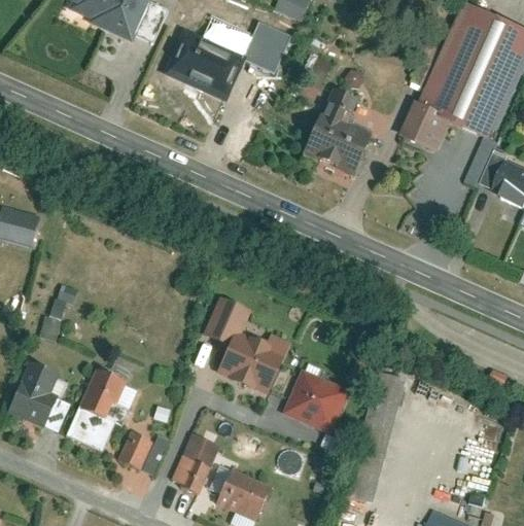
[(132,43),(150,0),(70,0),(67,6),(93,18),(90,25),(132,43)]
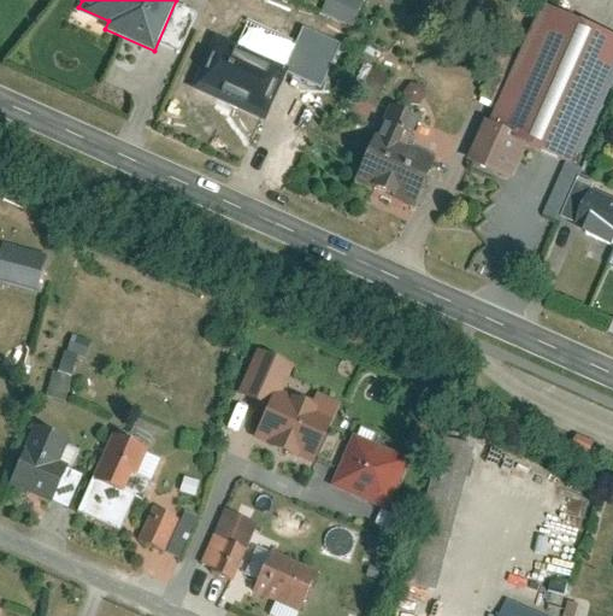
[(366,1),(364,0),(322,0),(318,9),(355,24),(366,1)]
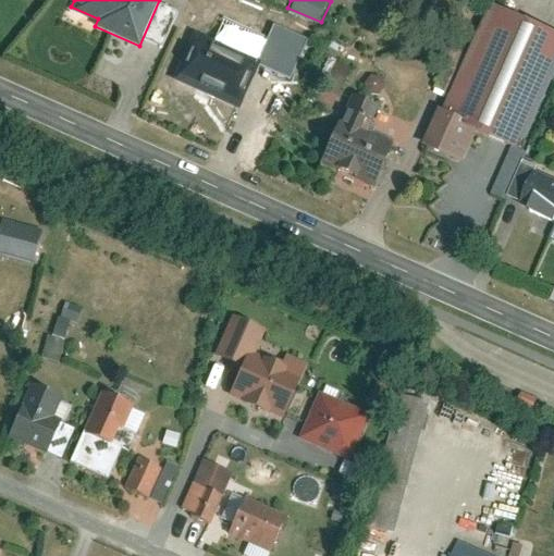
[(553,61),(553,31),(492,4),(445,112),(475,124),(519,144),(553,61)]
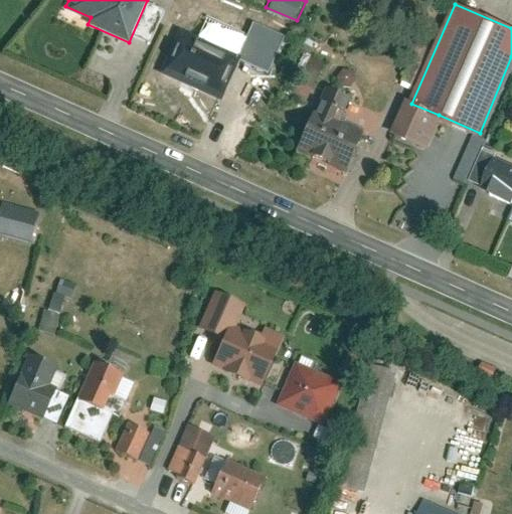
[(270,70),(284,36),(252,22),(237,56),(270,70)]
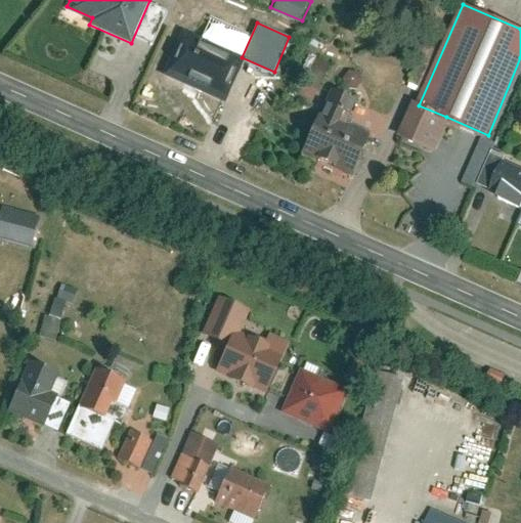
[(242,57),(180,32),(163,73),(224,99),(242,57)]
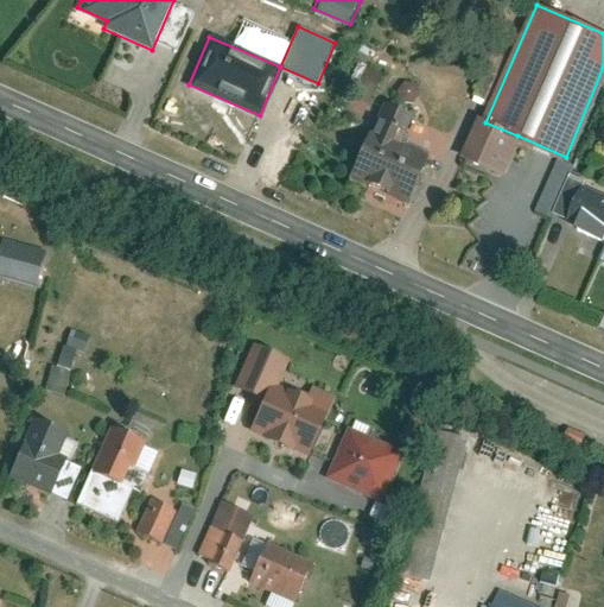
[(390,144),(404,112),(380,102),(367,134),(390,144)]
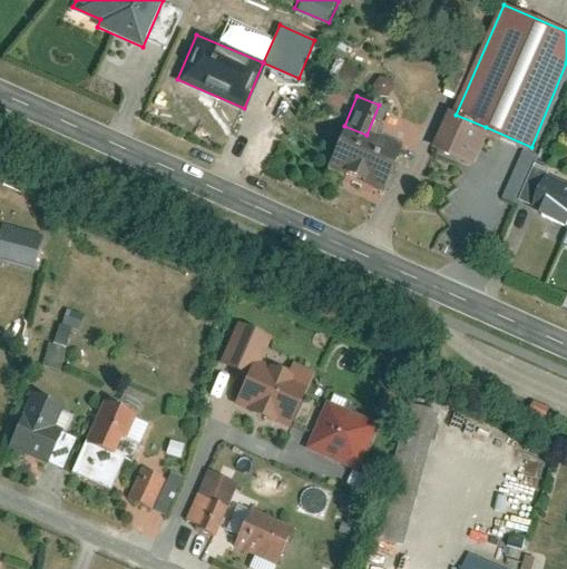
[(432,151),(469,167),(486,127),(456,115),(449,111),(432,151)]
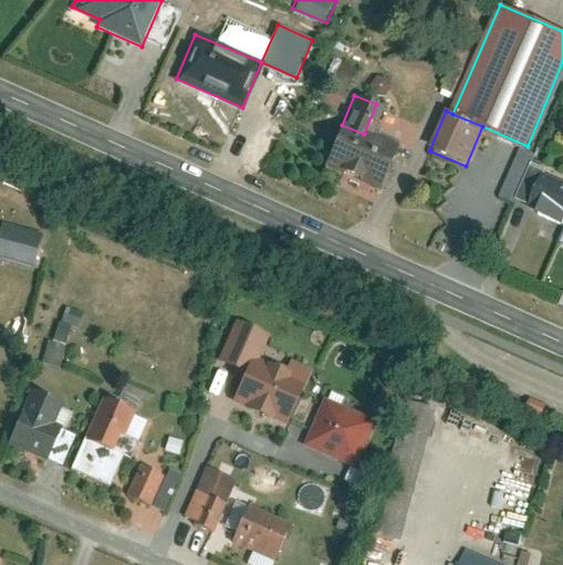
[(364,134),(342,125),(324,165),(379,188),(396,148),(364,134)]
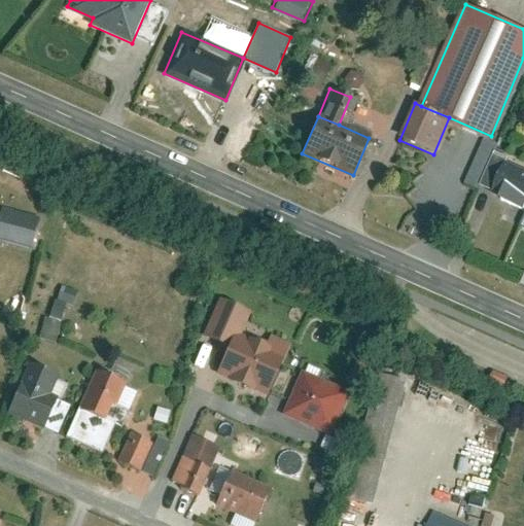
[(483,138),(465,180),(479,186),(481,183),(494,151),(497,144),(483,138)]
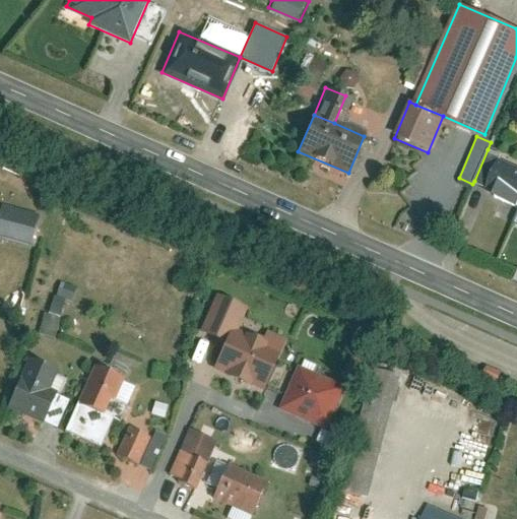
[(499,154),(488,149),(474,181),(486,186),(498,157),(499,154)]
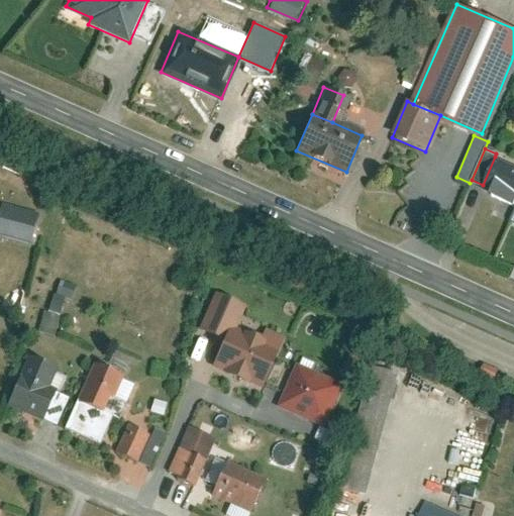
[(513,165),(495,157),(483,185),(481,189),(513,203),(513,165)]
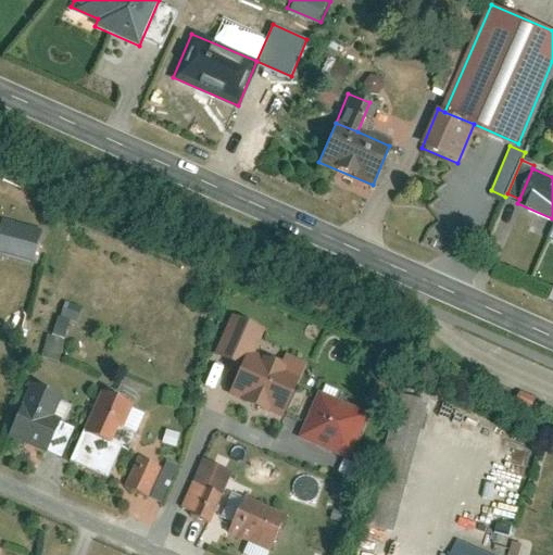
[(41,227),(2,218),(0,228),(0,252),(34,261),(41,227)]
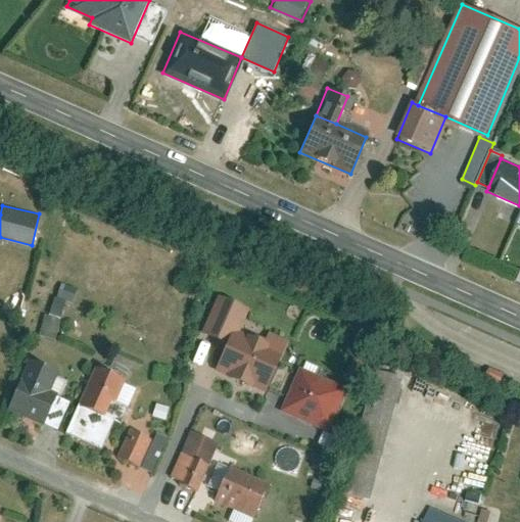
[(40,335),(54,338),(64,297),(74,299),(77,286),(53,280),(40,335)]
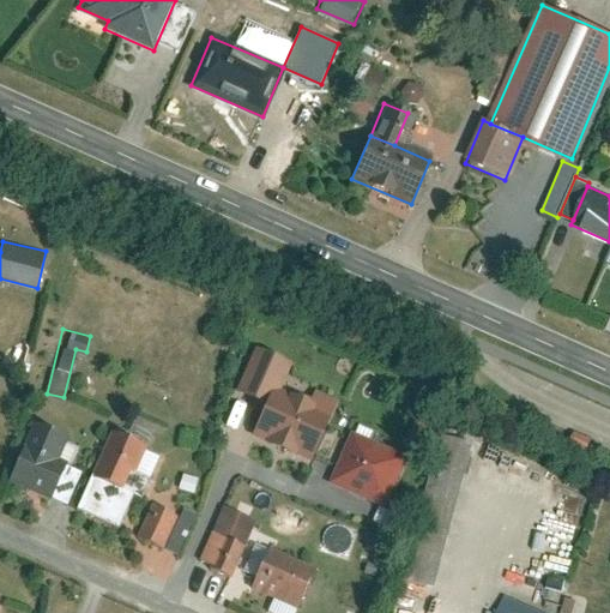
[(251,436),(310,462),(339,397),(314,386),(307,401),(282,390),(294,362),(254,344),(235,389),(265,402),(251,436)]
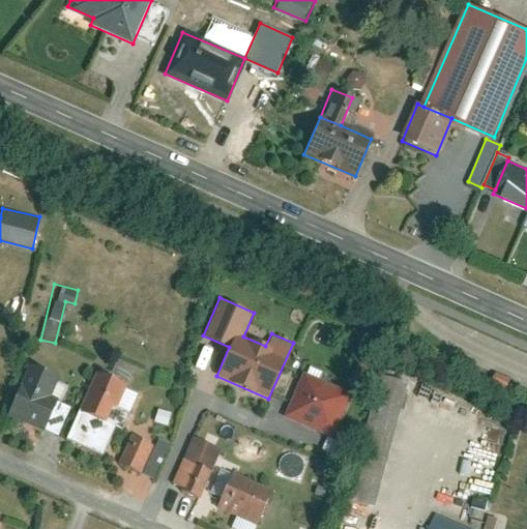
[(30,363),(7,412),(58,436),(72,405),(62,400),(70,382),(30,363)]
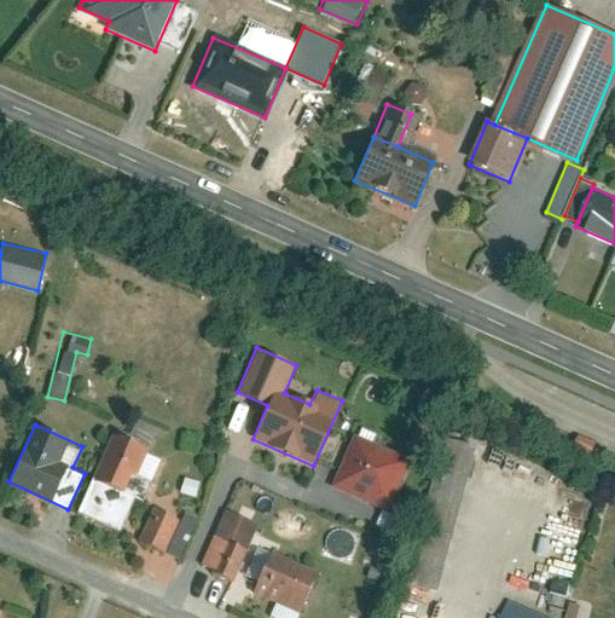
[(114,434),(75,512),(117,532),(134,498),(126,495),(137,473),(151,480),(162,457),(114,434)]
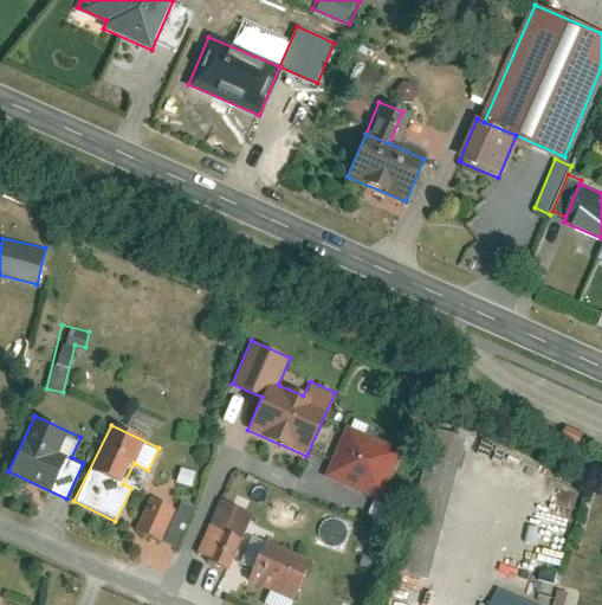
[(348,426),(325,475),(379,500),(401,450),(348,426)]
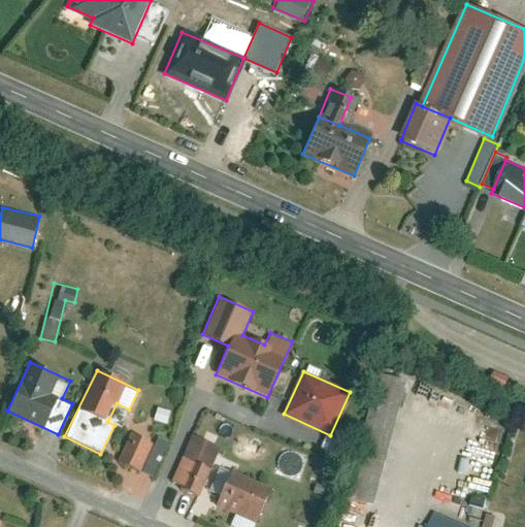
[(346,498),(372,505),(404,381),(376,373),(346,498)]
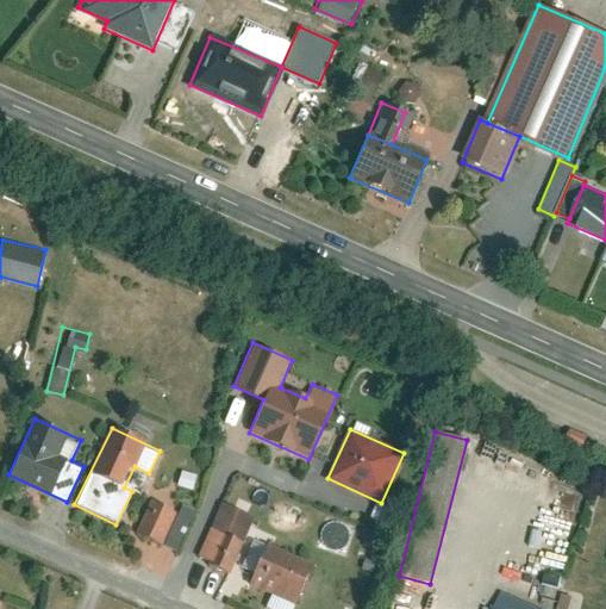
[(179,488),(194,489),(197,472),(181,470),(179,488)]
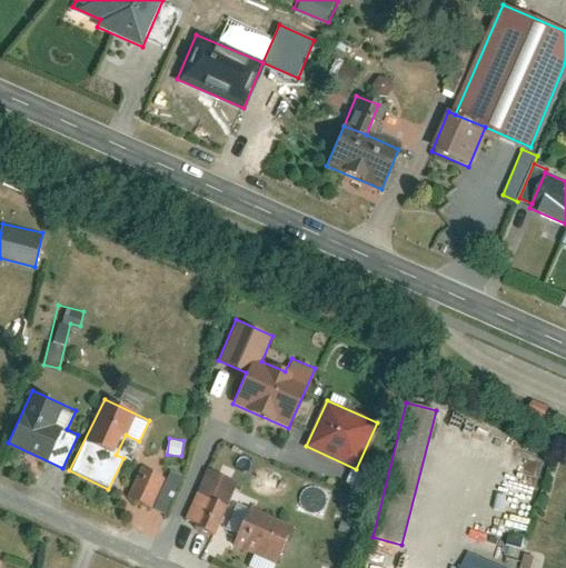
[(141,467),(128,496),(166,514),(184,476),(169,469),(165,478),(141,467)]
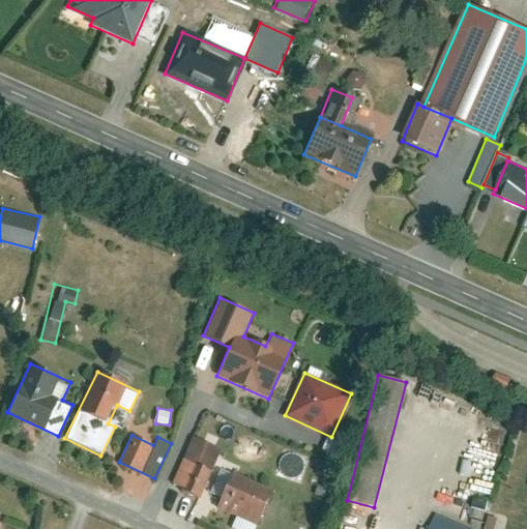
[(193,435),(172,481),(187,488),(185,492),(199,498),(221,447),(193,435)]
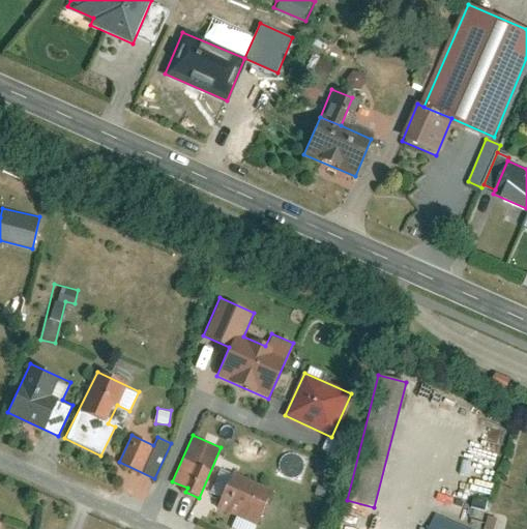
[(326,436),(321,449),(344,459),(349,445),(326,436)]
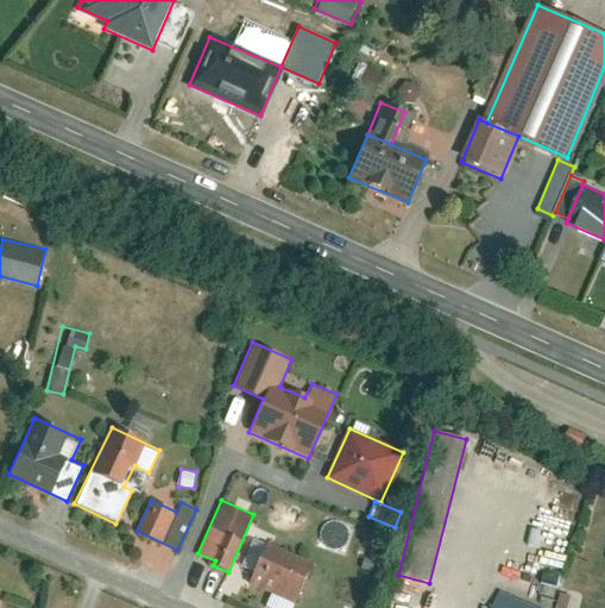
[(313,564),(253,537),(240,564),(253,570),(247,582),(295,605),(313,564)]
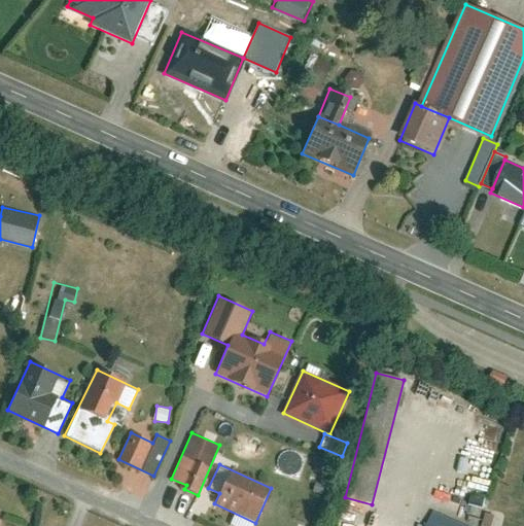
[(473,525),(435,509),(427,525),(473,525)]
